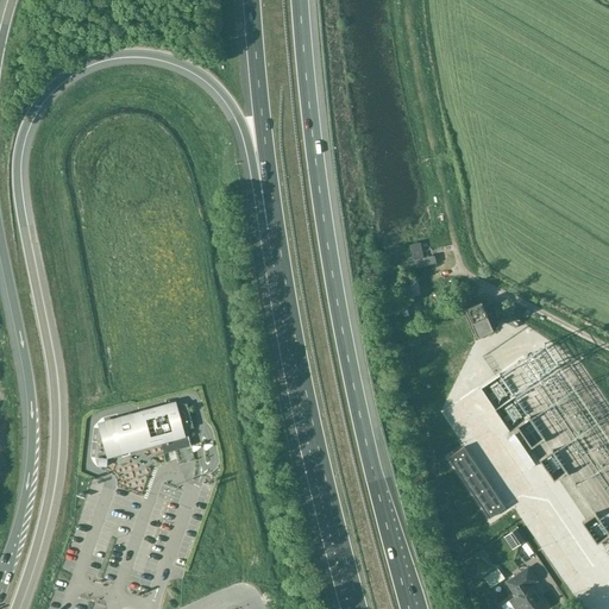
[(420,243),(410,244),(413,261),(405,262),(406,270),(435,264),(434,256),(424,258),(420,243)]
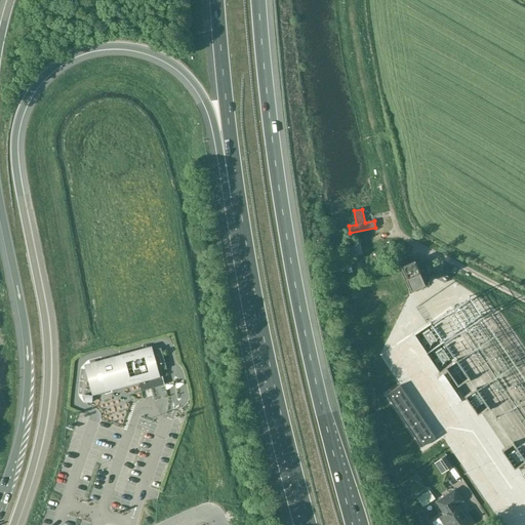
[(354,241),(353,234),(341,237),(346,257),(362,254),(359,240),(354,241)]
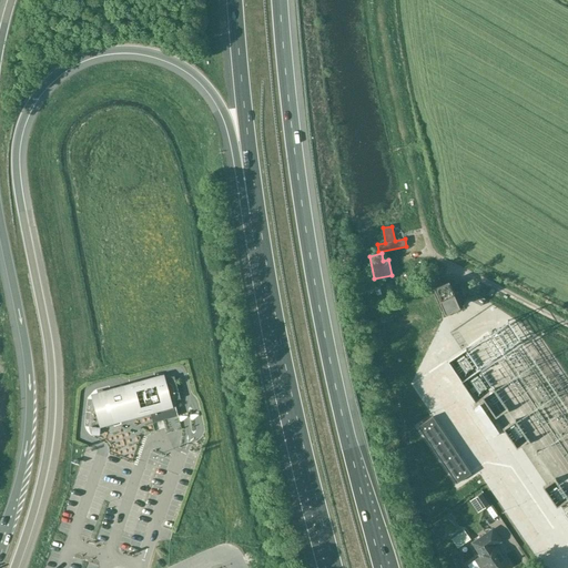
[(387,292),(385,282),(374,285),(377,295),(387,292)]
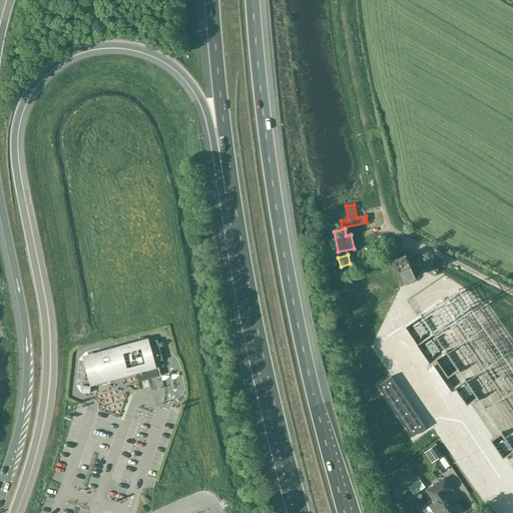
[(402,282),(414,277),(405,254),(393,261),(402,282)]
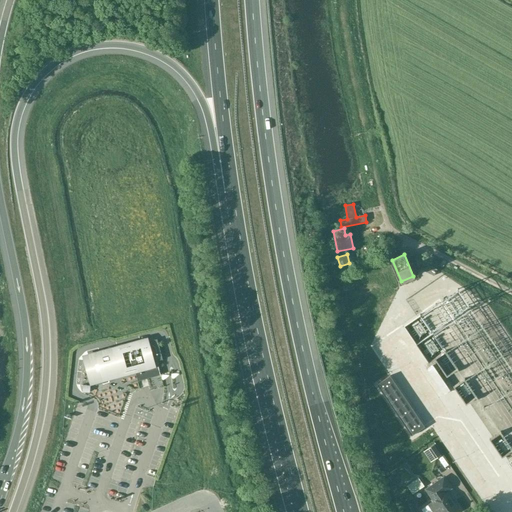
[(437,270),(427,265),(424,271),(433,276),(437,270)]
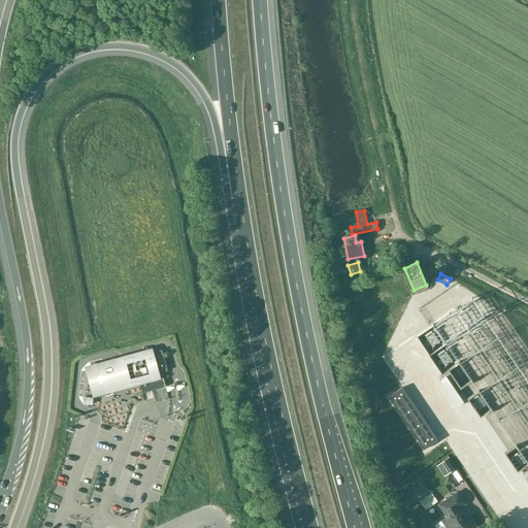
[(459,361),(447,343),(429,355),(441,374),(448,370),(448,369),(459,361)]
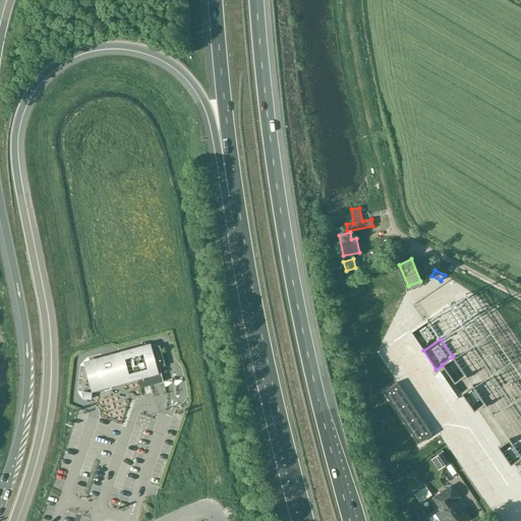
[(118,356),(90,364),(91,367),(96,387),(97,392),(110,389),(108,384),(136,375),(140,388),(163,382),(159,367),(165,365),(160,345),(149,348),(148,346),(143,347),(145,349),(127,353),(127,351),(118,354),(118,356)]
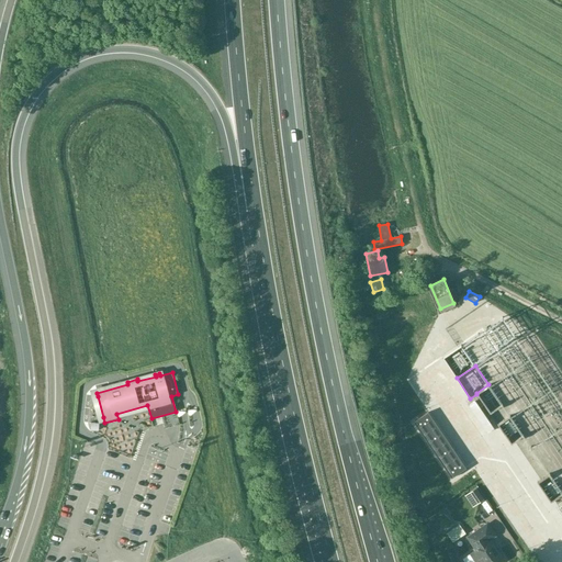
[(490,414),(503,405),(489,384),(476,393),(476,394),(490,414)]
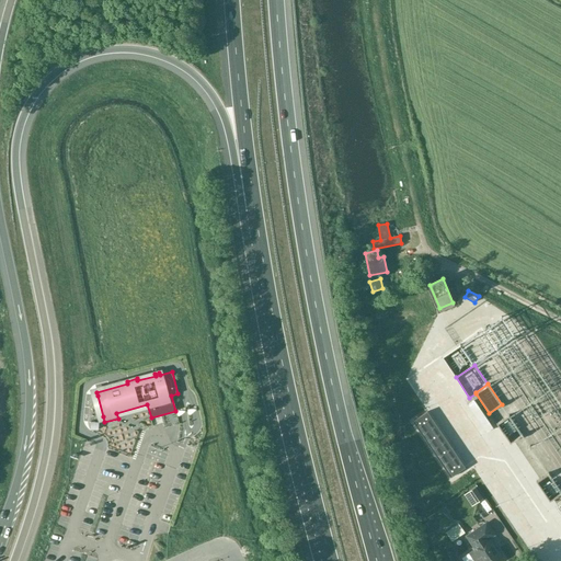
[(427,412),(413,422),(450,478),(465,468),(427,412)]
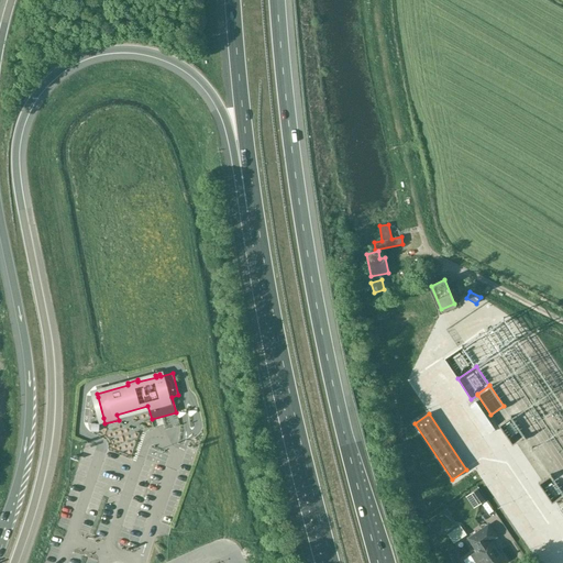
[(511,445),(525,437),(510,416),(498,424),(511,445)]
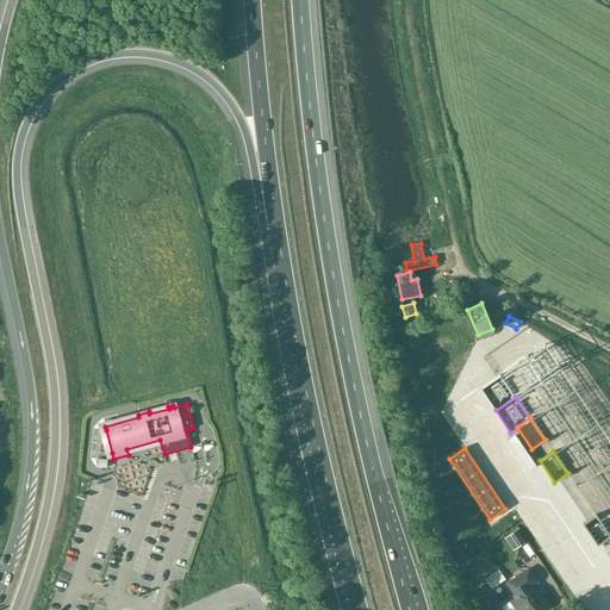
[(526,543),(517,530),(504,539),(514,551),(526,543)]
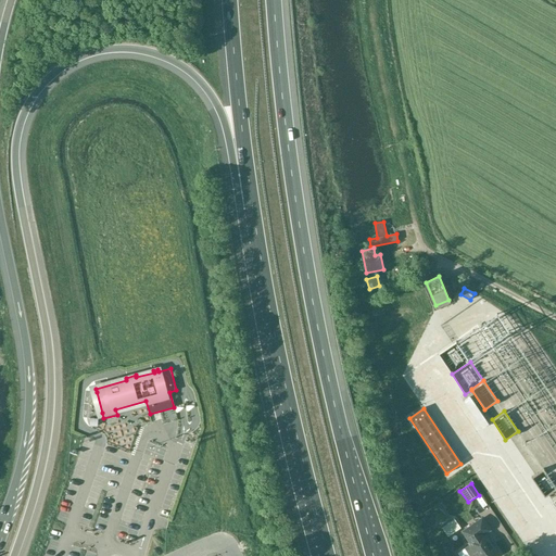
[(470,544),(457,554),(458,555),(493,555),(497,554),(484,535),(483,535),(483,534),(490,530),(481,518),(463,531),(470,544)]
